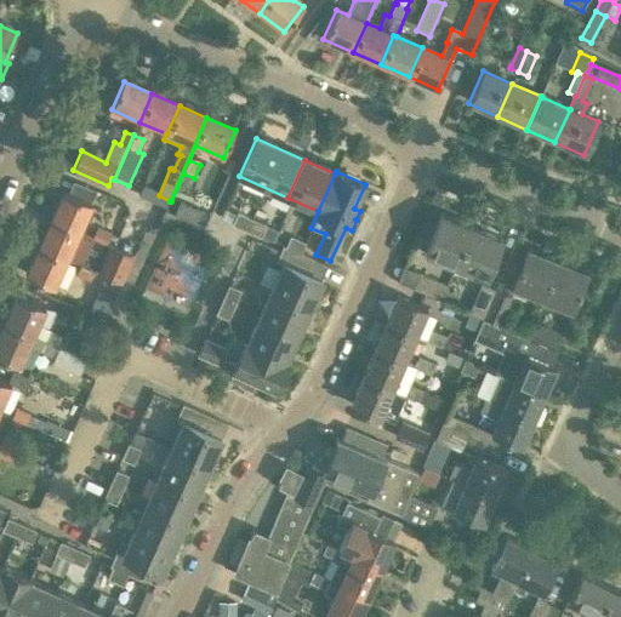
[(79,233),(91,205),(63,193),(51,221),(79,233)]
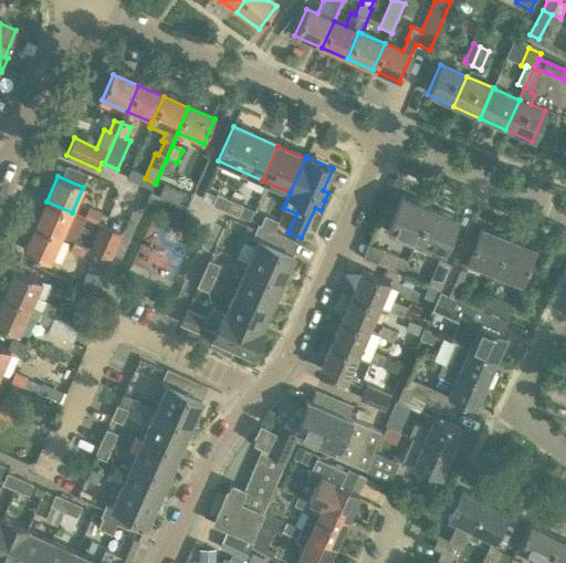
[(217,196),(212,206),(224,211),(229,201),(217,196)]
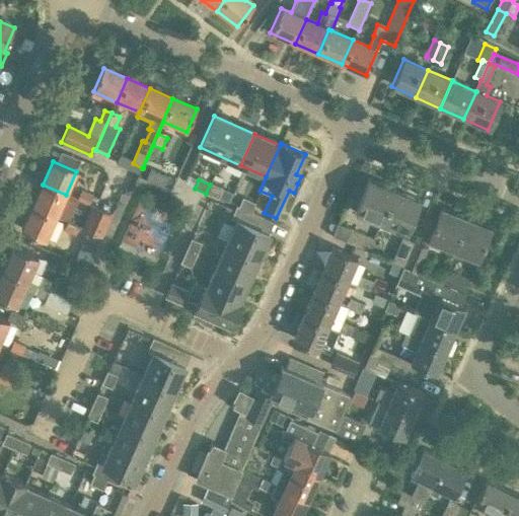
[(382,225),(395,193),(370,182),(357,215),(382,225)]
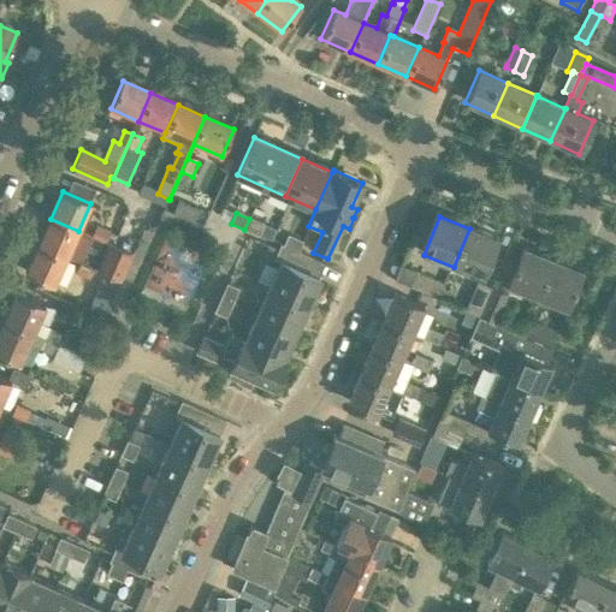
[(66,259),(78,231),(51,219),(39,245),(66,259)]
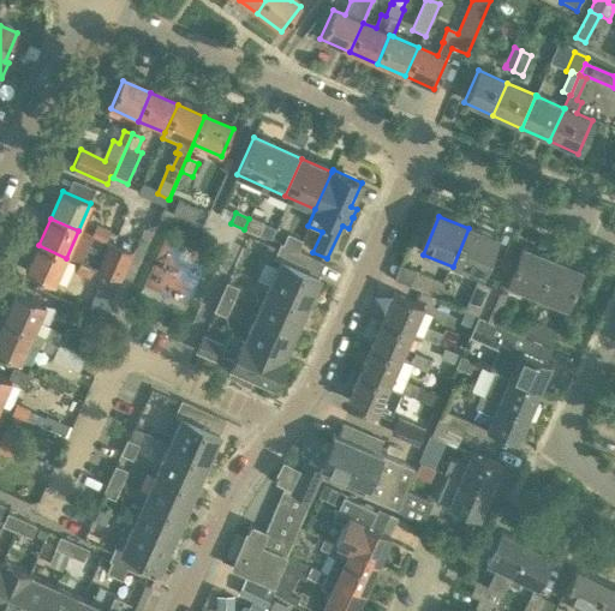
[(258,235),(263,225),(249,219),(244,229),(258,235)]
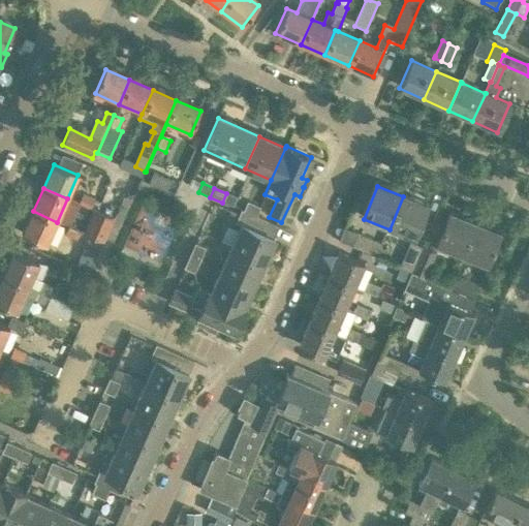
[(90,211),(94,200),(83,195),(78,205),(90,211)]
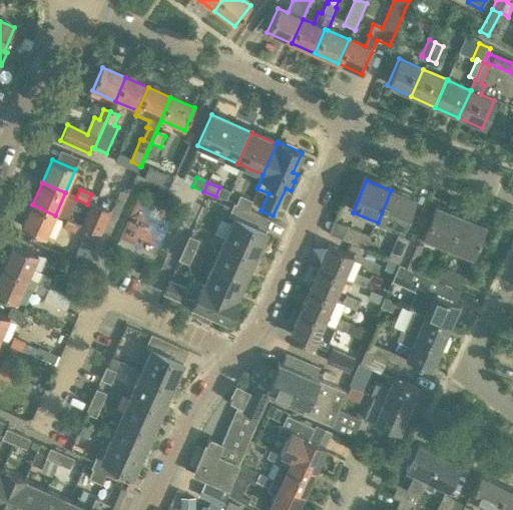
[(403,232),(416,200),(391,190),(378,222),(403,232)]
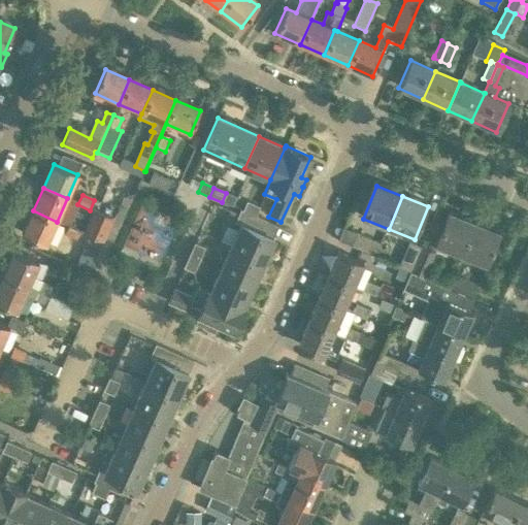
[(254,217),(259,207),(246,201),(241,211),(254,217)]
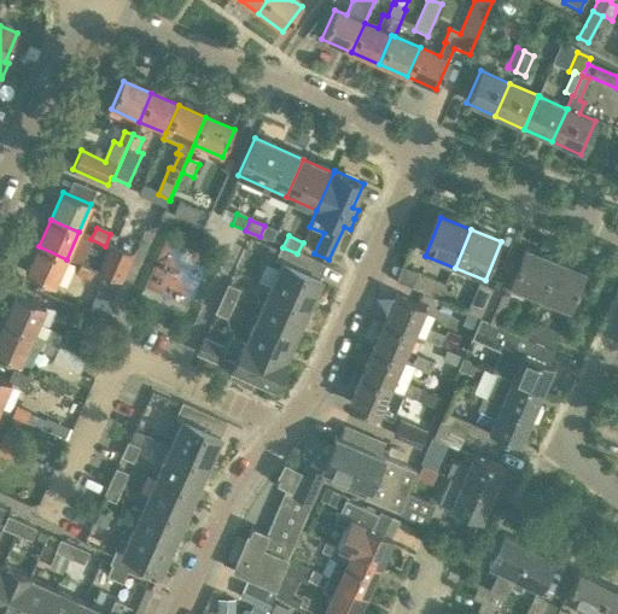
[(97,273),(120,282),(132,256),(109,245),(97,273)]
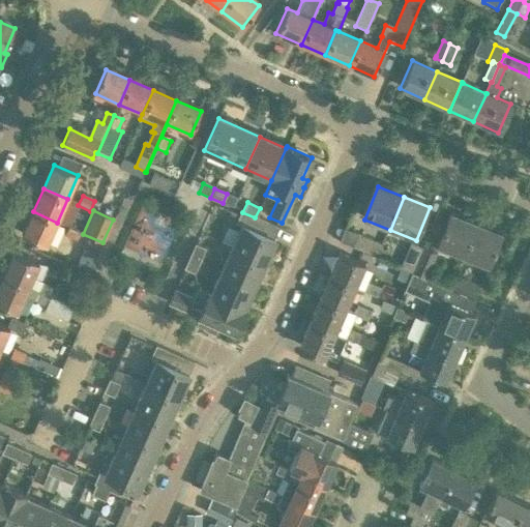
[(46,246),(57,223),(33,211),(22,236),(46,246)]
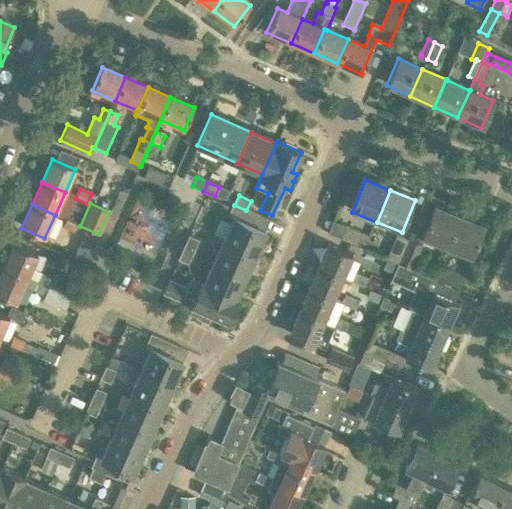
[(258,246),(265,231),(264,231),(269,220),(246,210),(234,205),(233,204),(228,216),(233,219),(227,233),(258,246)]
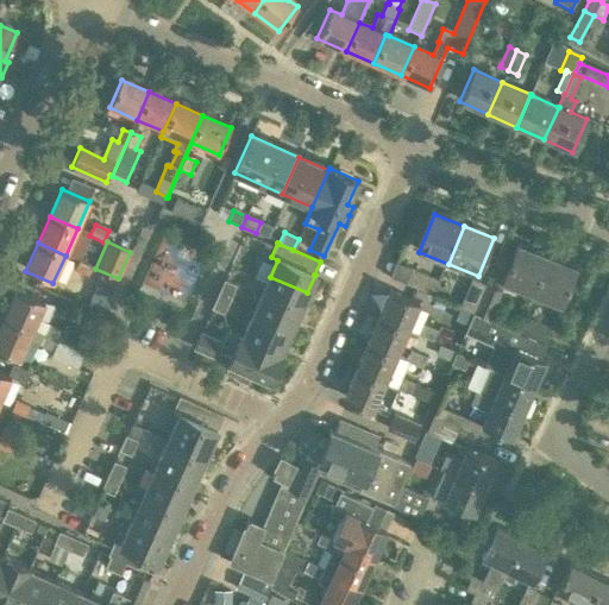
[(264,244),(261,251),(271,256),(275,249),(264,244)]
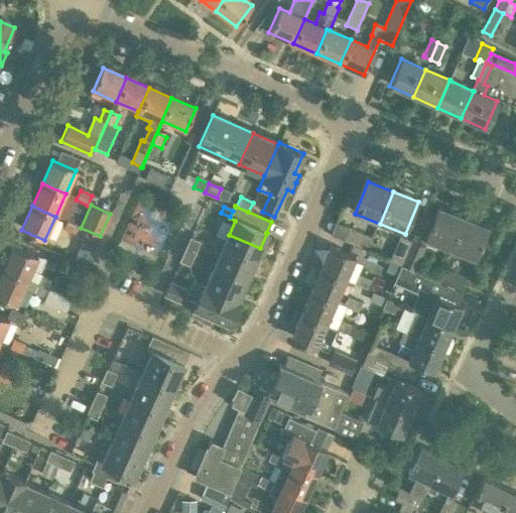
[(453,250),(464,220),(439,210),(427,239),(453,250)]
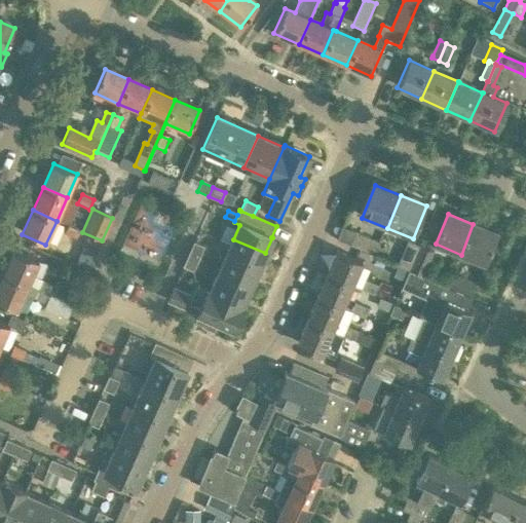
[(486,264),(498,234),(473,224),(461,255),(486,264)]
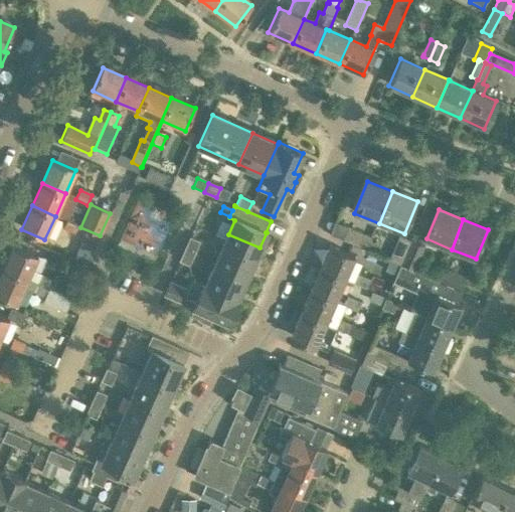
[(78,226),(66,221),(62,229),(74,234),(78,226)]
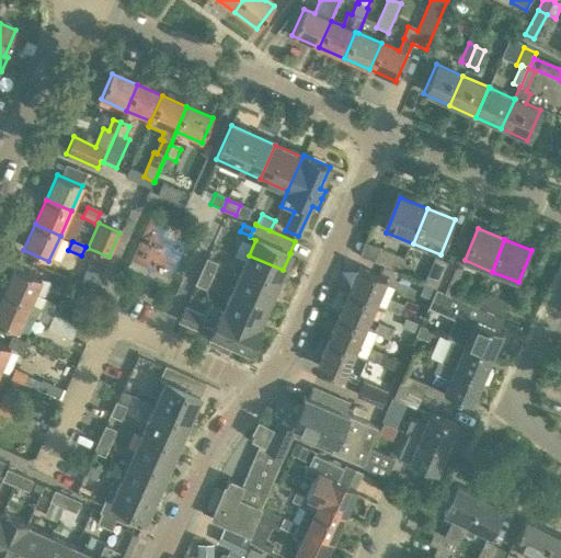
[(400,275),(405,262),(380,251),(375,264),(400,275)]
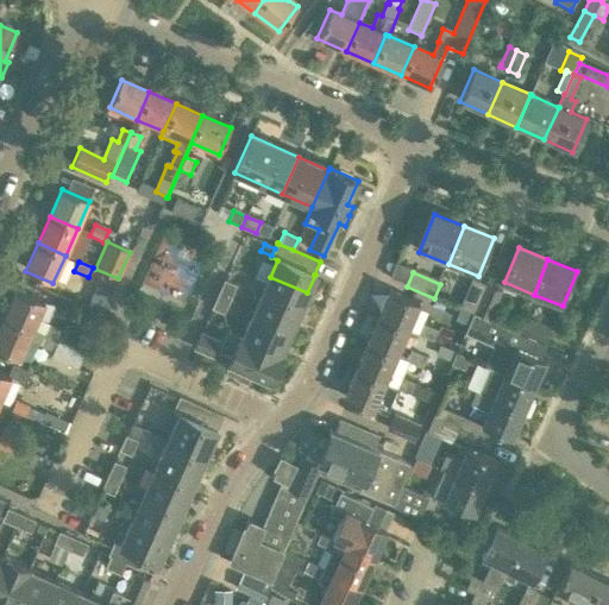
[(294,322),(307,292),(270,277),(257,307),(294,322)]
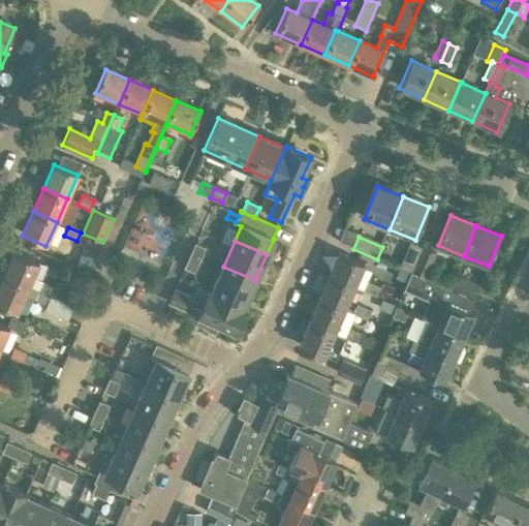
[(412,274),(423,249),(409,244),(399,269),(412,274)]
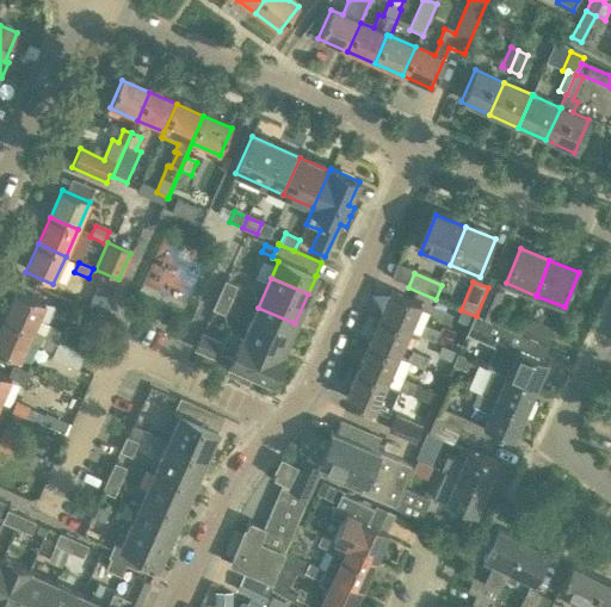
[(226,283),(218,297),(230,302),(236,287),(226,283)]
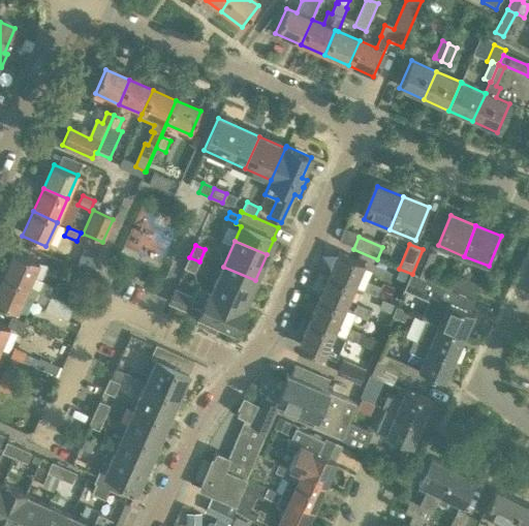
[(427,280),(436,255),(423,249),(412,274),(427,280)]
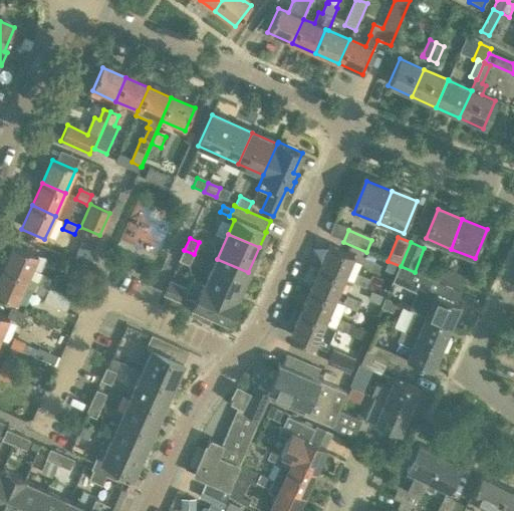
[(26,279),(37,255),(14,245),(3,269),(26,279)]
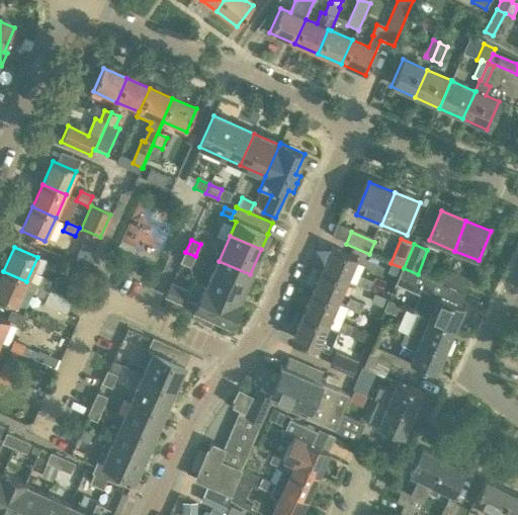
[(332,249),(322,272),(347,282),(357,259),(332,249)]
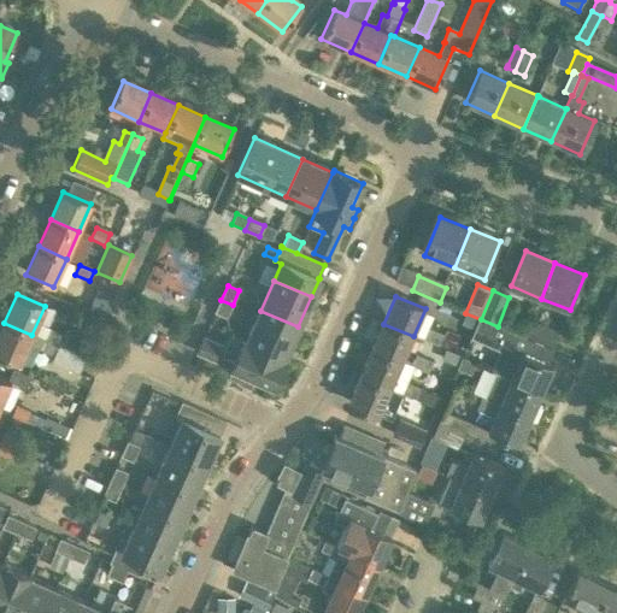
[(233,305),(221,300),(215,313),(225,318),(233,305)]
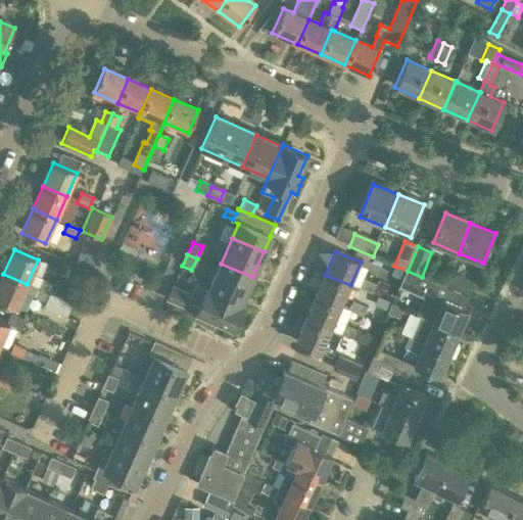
[(241,301),(252,277),(221,264),(209,288),(241,301)]
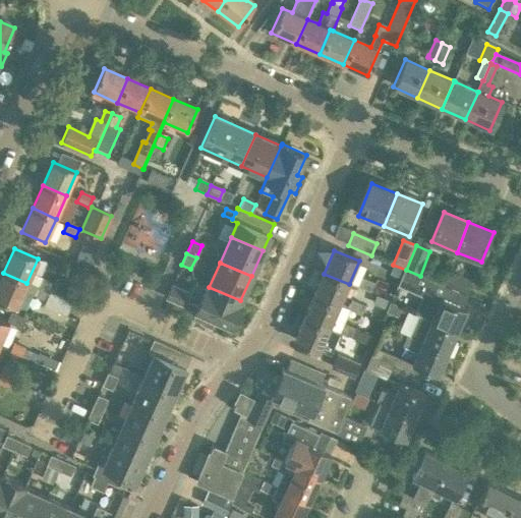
[(421,315),(432,321),(458,332),(468,309),(445,299),(450,288),(428,279),(406,270),(398,289),(404,292),(411,290),(413,286),(421,289),(419,292),(425,295),(426,294),(430,295),(421,315)]
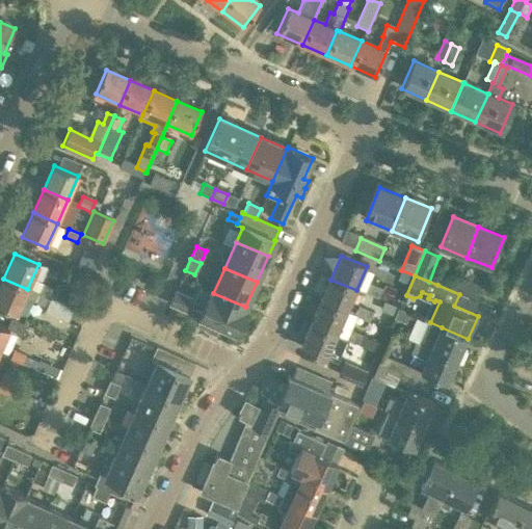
[(40,295),(27,289),(3,279),(0,285),(0,306),(17,314),(24,297),(47,308),(45,312),(68,322),(74,310),(51,299),(40,294),(40,295)]
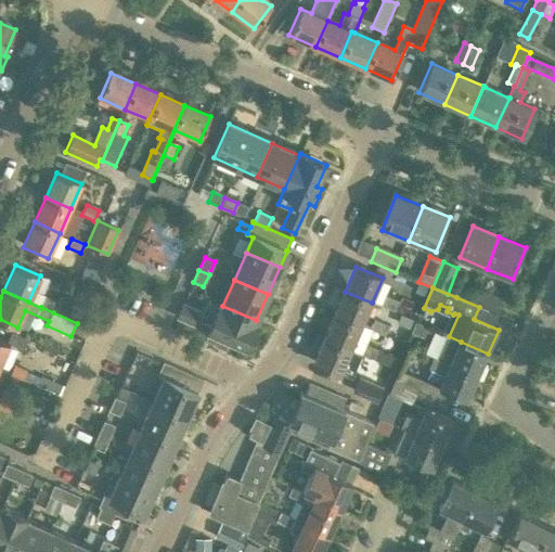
[(498,313),(503,300),(478,291),(473,304),(498,313)]
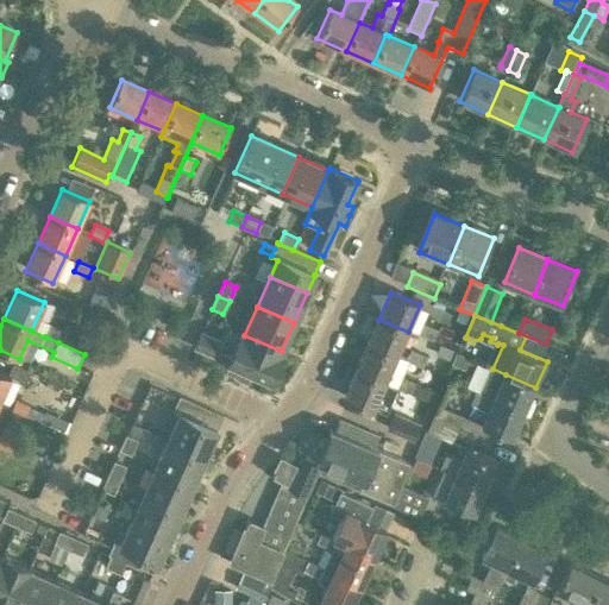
[(396,359),(397,358),(408,332),(378,320),(368,346),(396,359)]
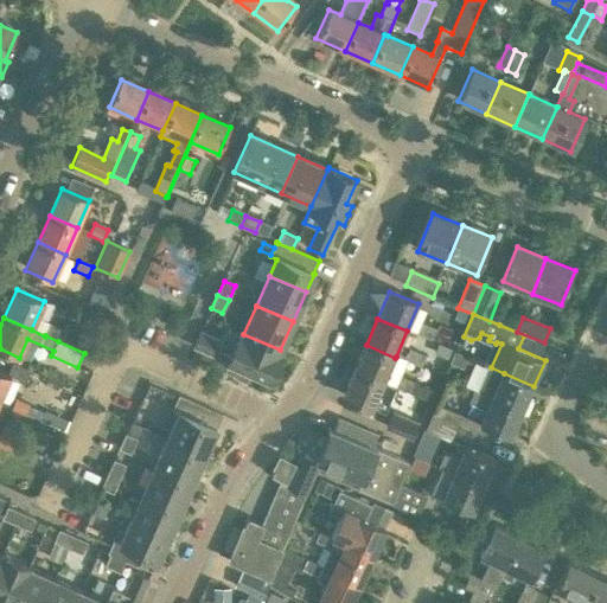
[(58,341),(63,331),(50,325),(45,335),(58,341)]
